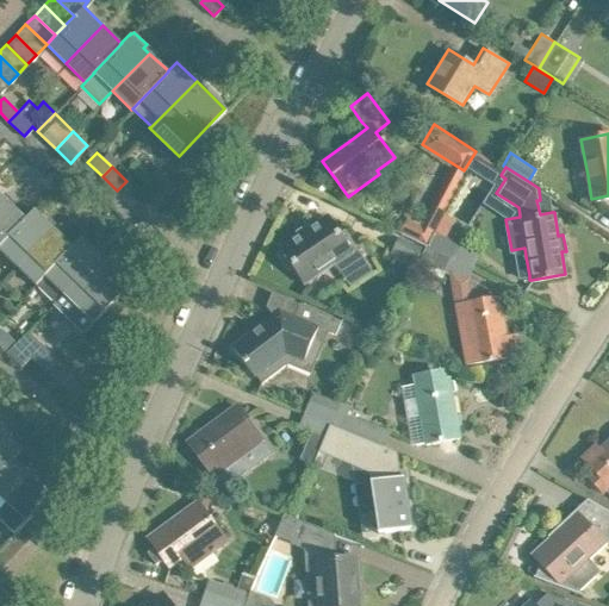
[(0,243),(24,218),(6,199),(0,205),(0,243)]
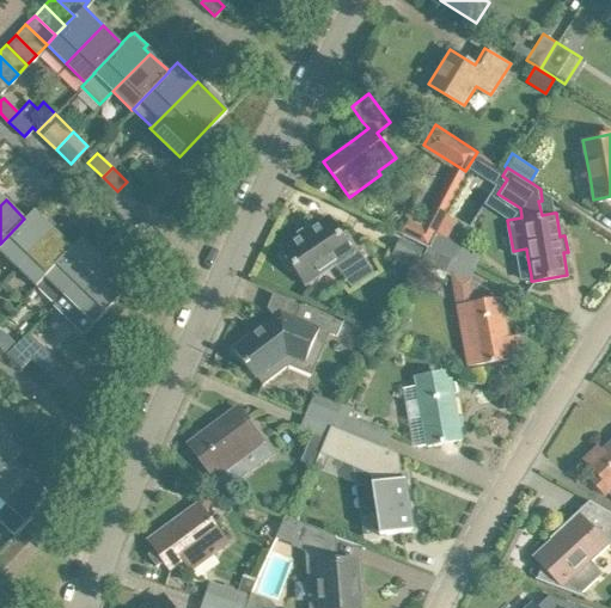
[(0,250),(17,266),(53,228),(34,209),(24,219),(0,244),(0,250)]
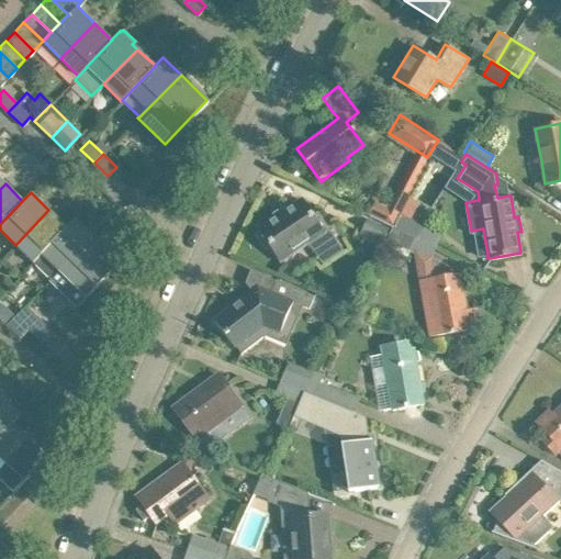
[(312,214),(301,198),(257,226),(259,230),(255,233),(264,246),(268,243),(279,259),(307,239),(316,253),(335,241),(316,212),(312,214)]
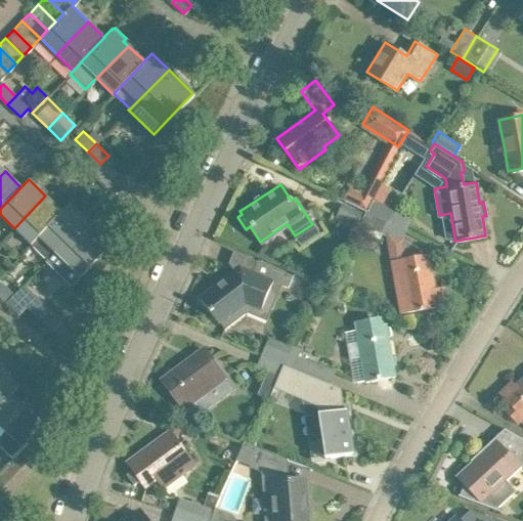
[(344,199),(364,210),(369,200),(349,188),(344,199)]
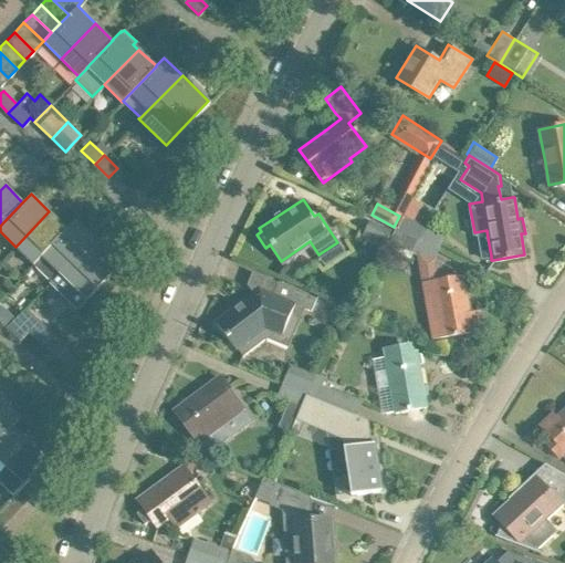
[(49,211),(16,247),(32,263),(41,254),(66,228),(65,228),(49,211)]
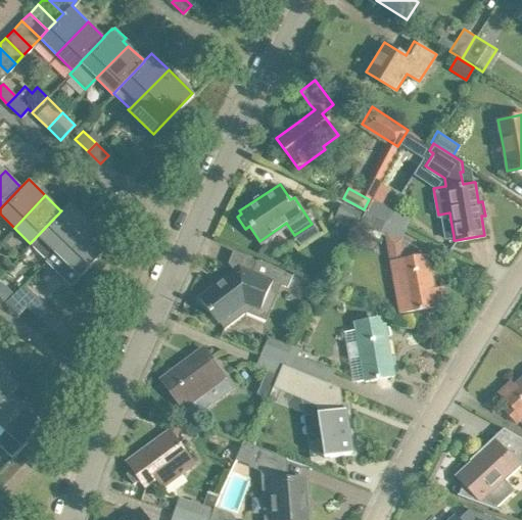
[(370,200),(365,210),(401,228),(407,218),(370,200)]
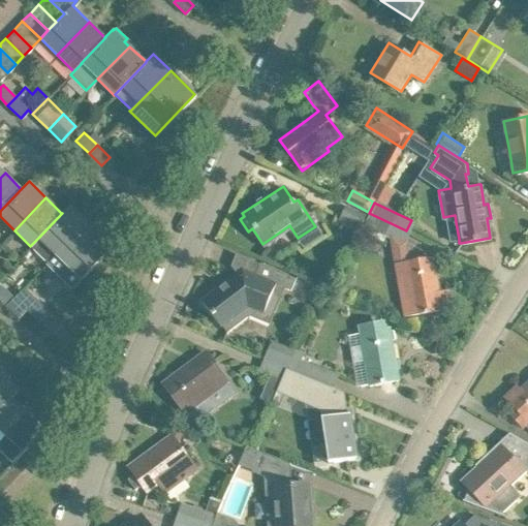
[(38,238),(55,254),(86,221),(69,205),(61,213),(62,213),(38,238)]
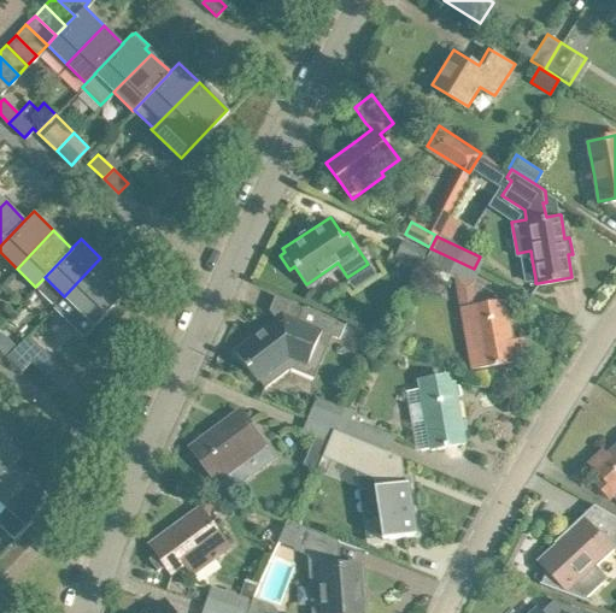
[(417,264),(423,249),(403,240),(396,253),(417,264)]
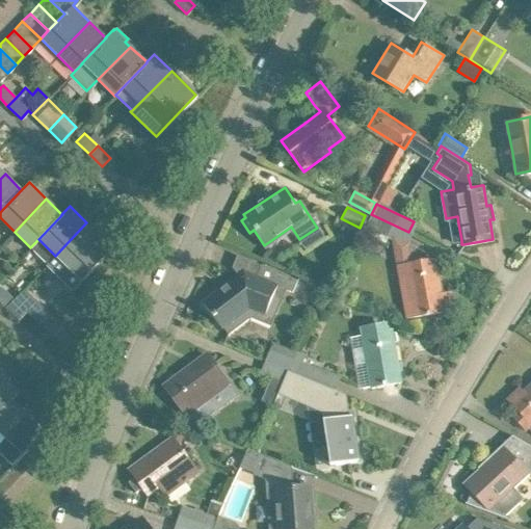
[(103,239),(86,222),(55,256),(46,264),(72,288),(111,246),(103,239)]
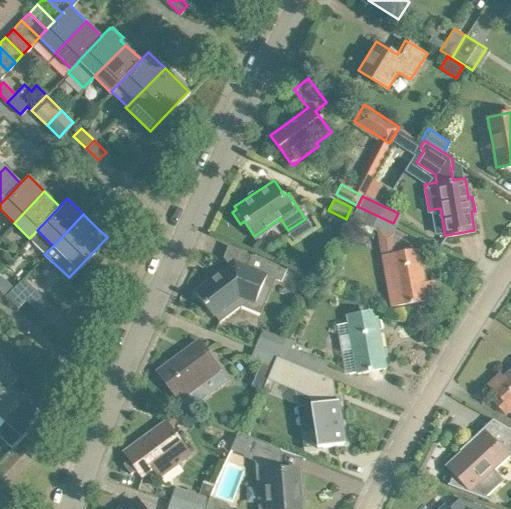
[(392,243),(380,245),(390,305),(434,297),(432,285),(424,286),(417,248),(394,252),(392,243)]
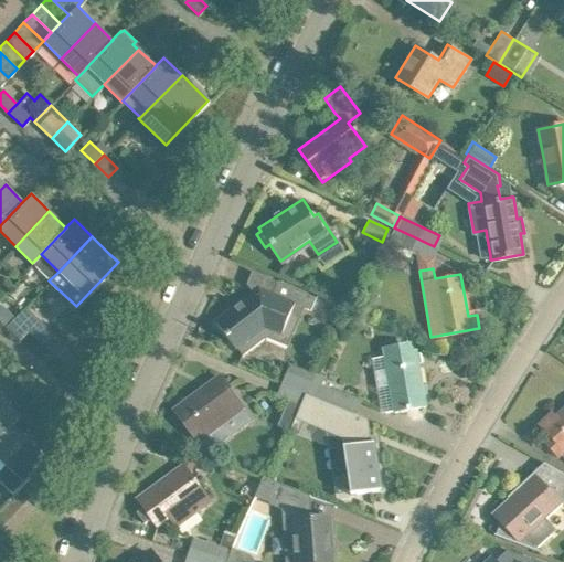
[(242,353),(265,337),(268,328),(280,332),(293,303),(309,309),(315,296),(276,279),(270,293),(258,287),(214,321),(234,347),(235,346),(242,353)]
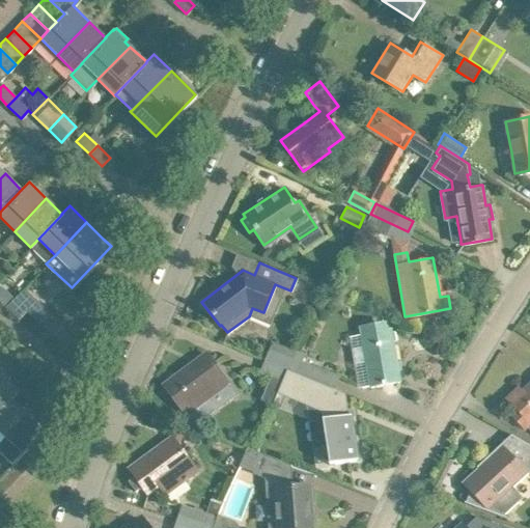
[(0,301),(5,306),(14,298),(0,285),(0,301)]
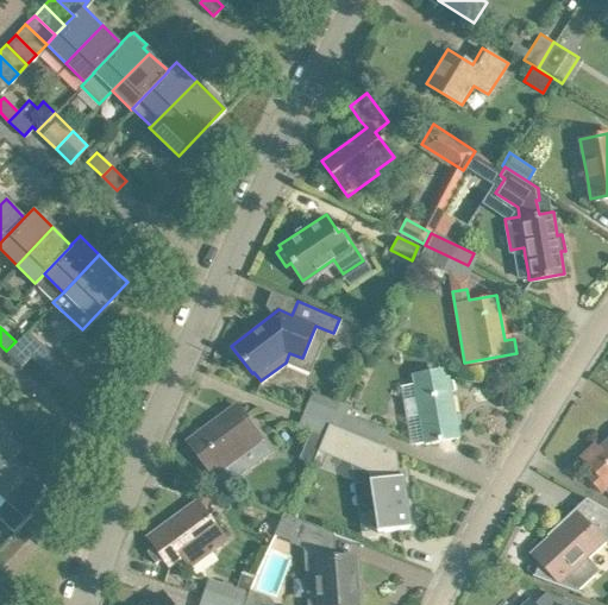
[(36,338),(24,350),(16,341),(6,351),(20,365),(30,355),(35,359),(45,347),(36,338)]
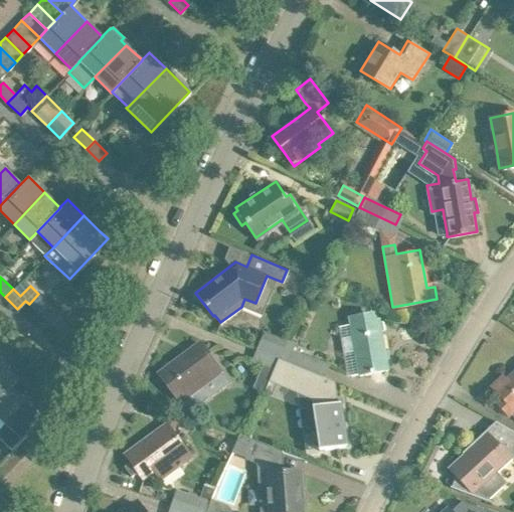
[(38,313),(47,303),(38,294),(29,304),(38,313)]
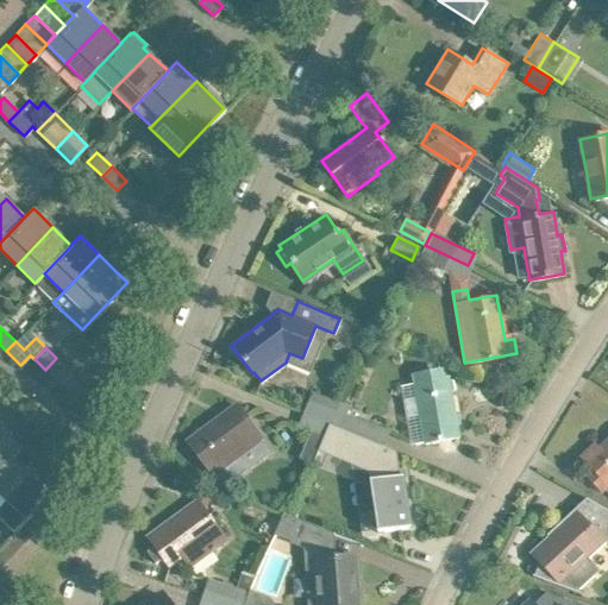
[(415,397),(402,399),(406,416),(419,414),(420,418),(424,440),(424,441),(457,435),(447,376),(437,377),(436,369),(412,373),(413,383),(415,397)]
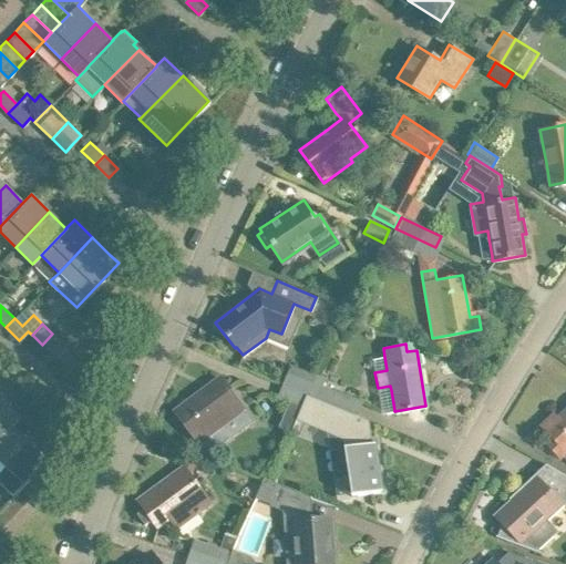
[(219,377),(174,410),(187,428),(198,442),(206,453),(230,434),(223,423),(244,409),(233,395),(219,377)]
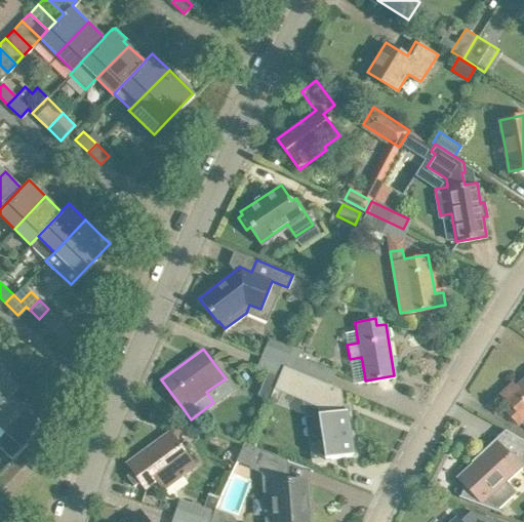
[(260,355),(255,367),(267,371),(257,394),(269,399),(278,376),(283,364),(260,355)]
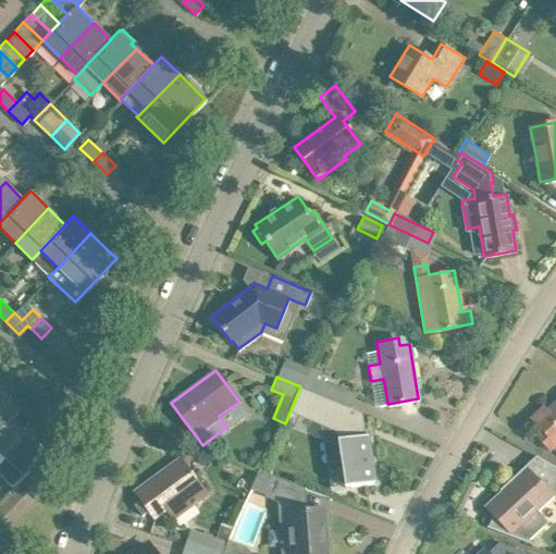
[(2,393),(0,394),(0,429),(11,418),(20,410),(2,393)]
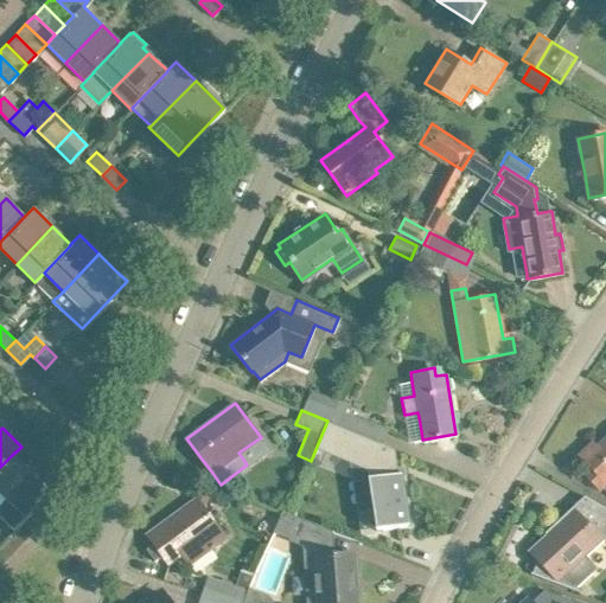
[(346,429),(336,455),(349,460),(367,468),(372,508),(376,528),(408,524),(404,502),(402,502),(399,473),(394,448),(353,431),(346,429)]
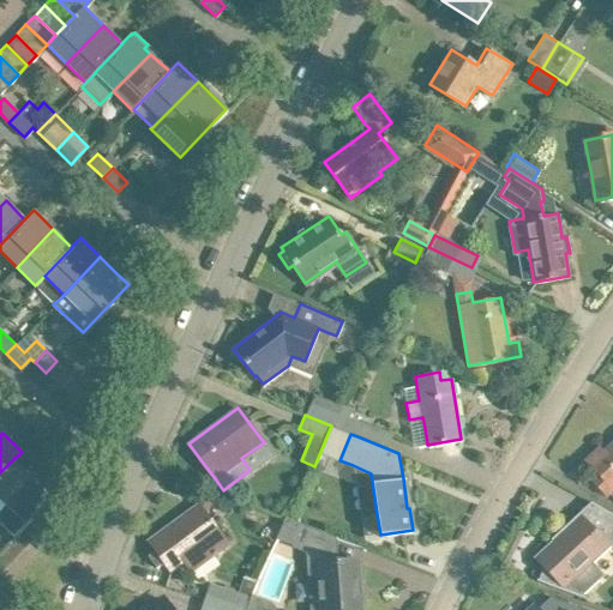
[(605,494),(612,488),(612,485),(612,440),(602,450),(599,446),(584,459),(596,472),(590,478),(600,488),(605,494)]
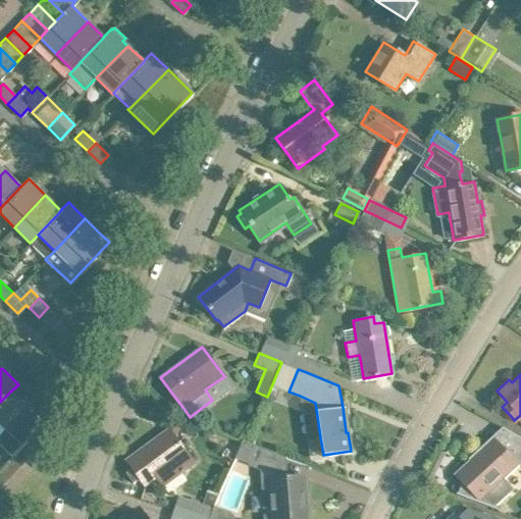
[(0,434),(27,407),(10,392),(0,402),(0,434)]
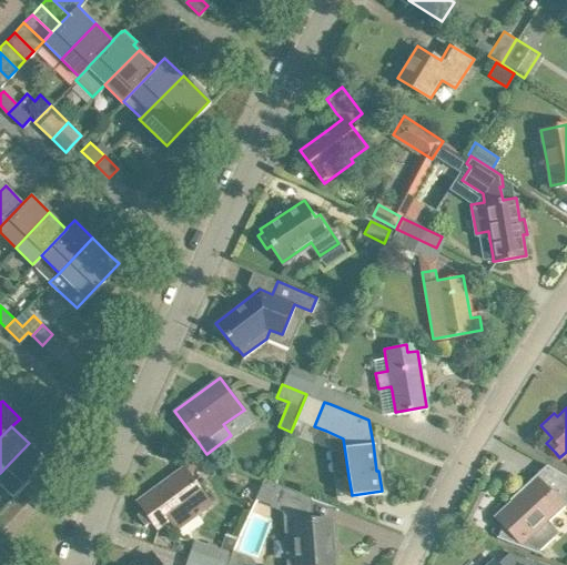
[(47,461),(29,443),(0,473),(0,483),(12,496),(47,461)]
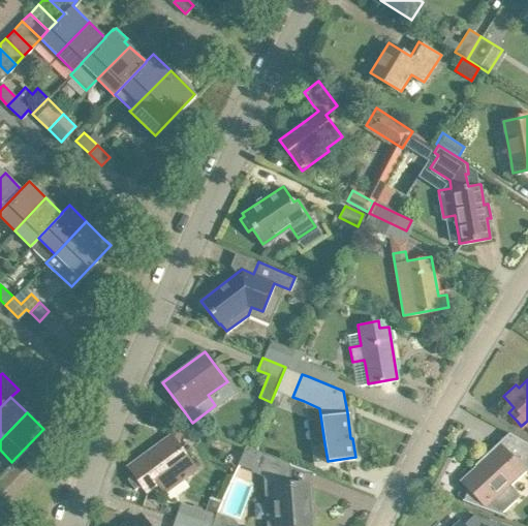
[(510,484),(527,466),(527,442),(508,431),(478,459),(479,460),(479,459),(480,460),(460,478),(462,482),(467,488),(464,498),(462,498),(461,499),(499,514),(519,494),(510,484)]
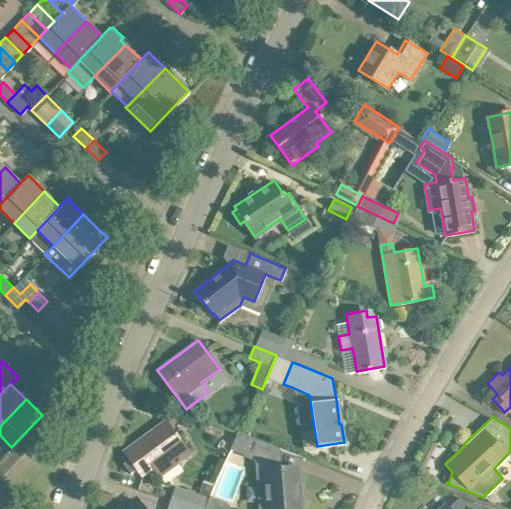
[(183,445),(178,438),(166,422),(125,452),(129,458),(123,462),(130,472),(136,468),(142,475),(152,468),(159,477),(160,476),(165,482),(182,469),(177,463),(191,452),(184,443),(183,445)]
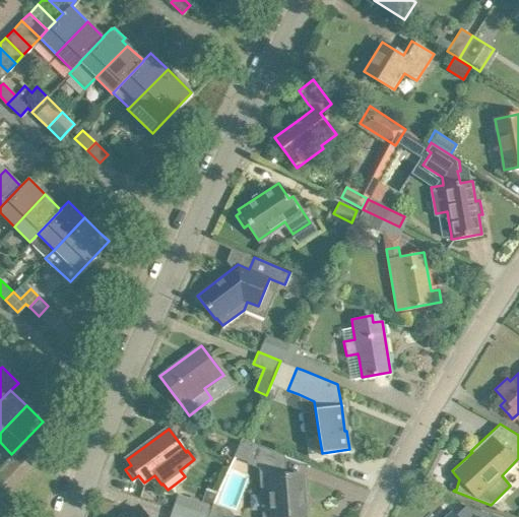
[(281,454),(284,455),(284,454),(241,437),(237,446),(252,451),(248,461),(260,466),(261,482),(268,482),(270,516),(305,516),(302,474),(275,476),(274,471),(281,454)]
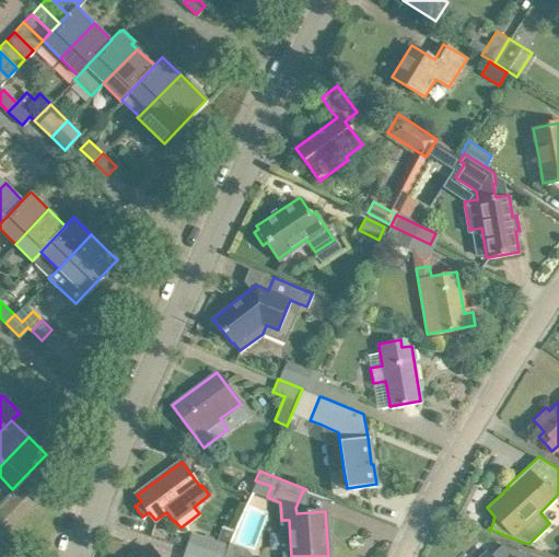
[(186,546),(219,556),(221,556),(226,543),(232,528),(220,524),(214,538),(191,531),(186,546)]
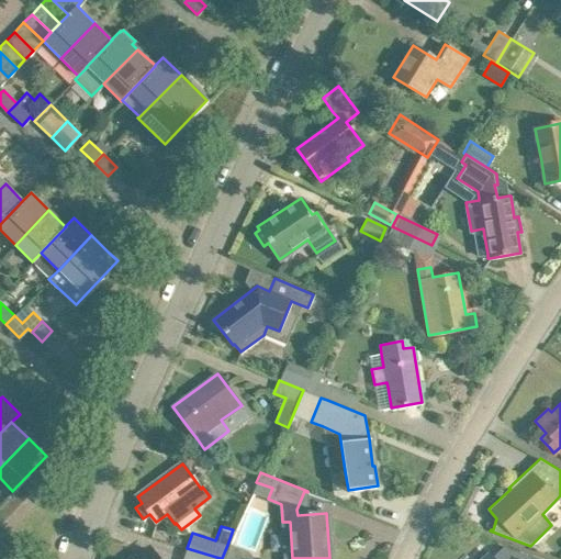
[(487,552),(481,558),(538,558),(503,546),(492,556),(487,552)]
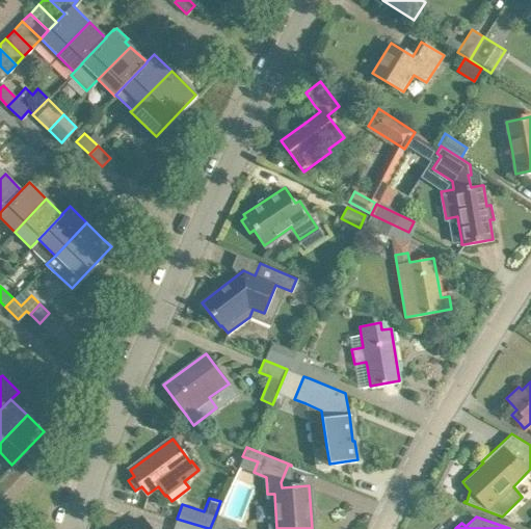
[(173,528),(208,528),(177,519),(173,528)]
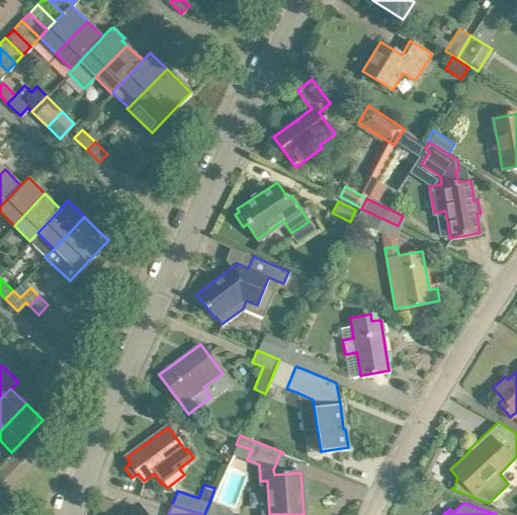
[(145,514),(139,506),(125,514),(145,514)]
